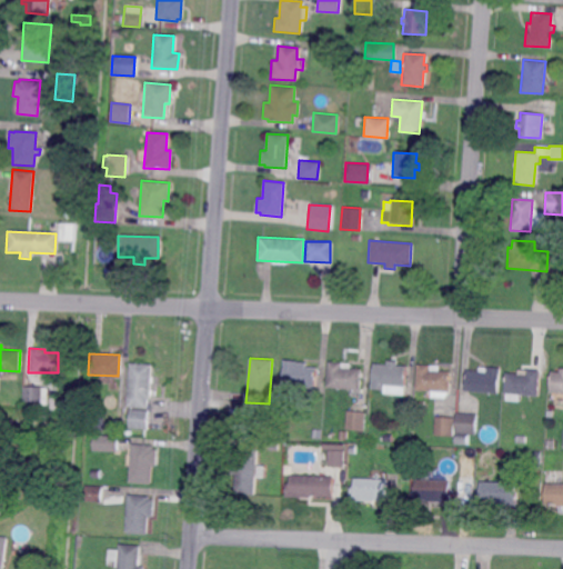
[(395,366),(405,367),(402,388),(382,386),(382,391),(369,389),(371,363),(385,365),(385,360),(395,361),(395,366)]
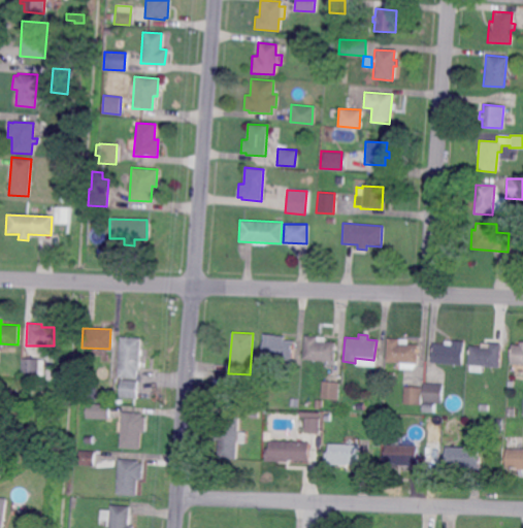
[(290,362),(260,359),(262,335),(282,336),(282,340),(292,341),(290,362)]
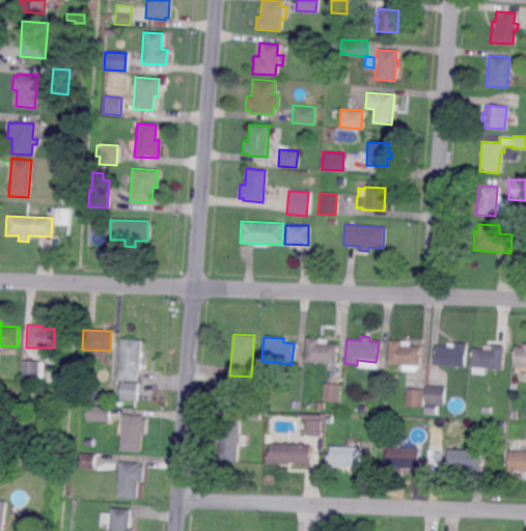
[(138,371),(137,371),(136,381),(117,380),(120,338),(141,339),(138,371)]
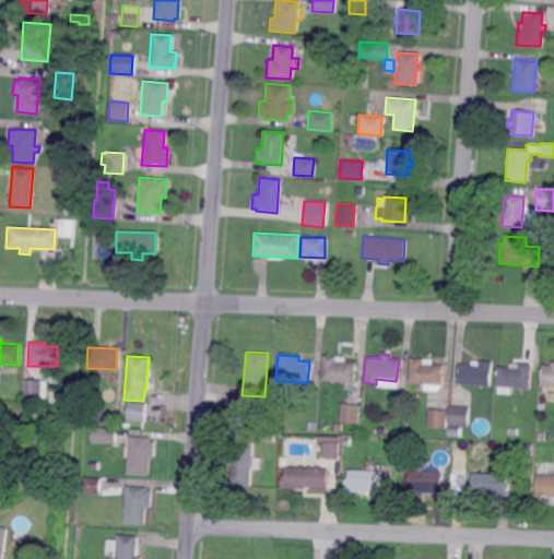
[(352,383),(319,381),(321,356),(342,358),(342,363),(354,364),(352,383)]
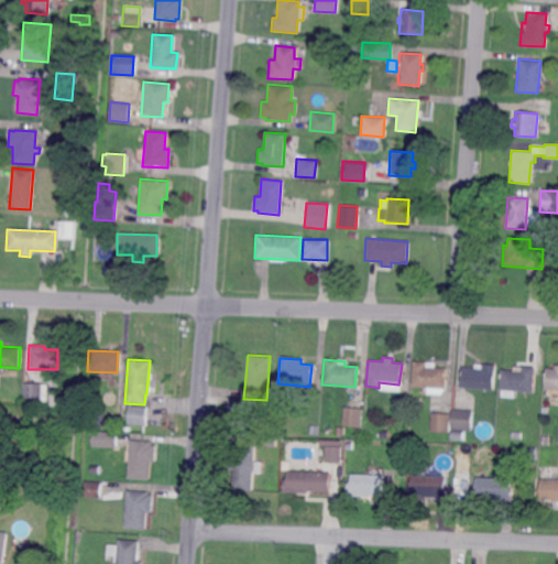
[(445,394),(427,393),(427,387),(412,387),(413,360),(426,361),(426,362),(435,362),(435,367),(446,368),(445,394)]
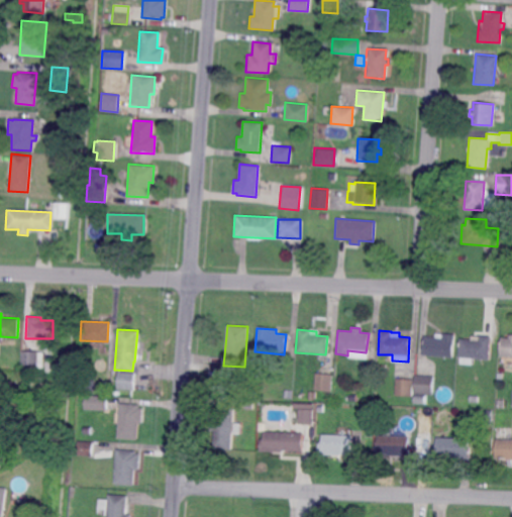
[(452,357),(422,354),(424,336),(434,337),(434,332),(454,334),(452,357)]
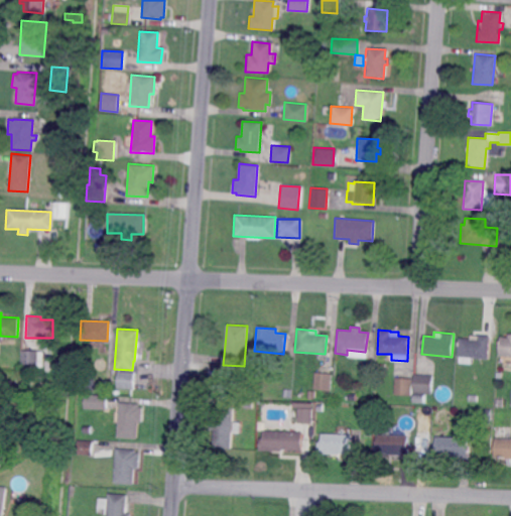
[(489,359),(472,358),(472,364),(458,363),(460,338),(470,339),(471,334),(490,336),(489,359)]
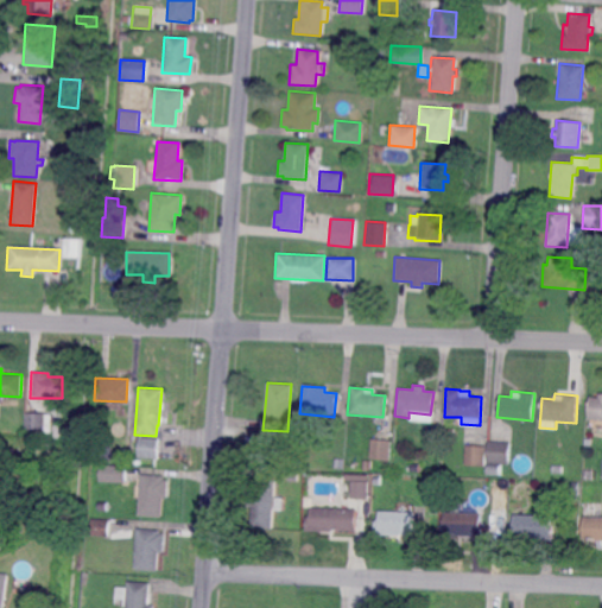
[(601,419),(588,418),(589,397),(599,397),(599,393),(601,393),(601,419)]
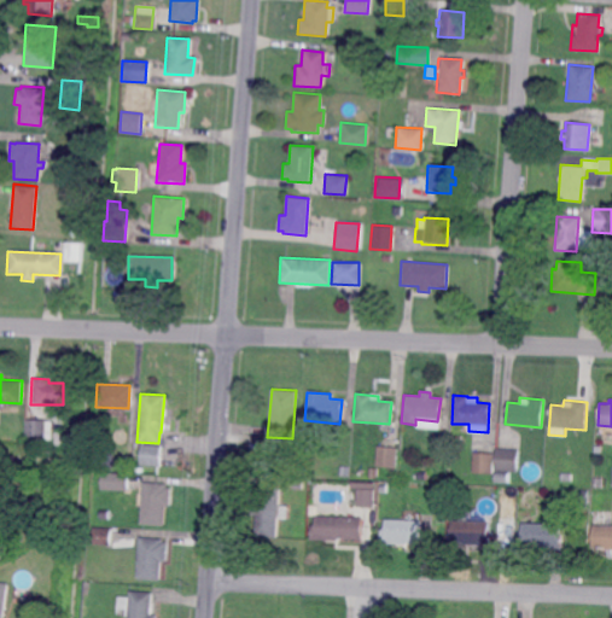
[(48,439),(42,439),(41,441),(22,439),(23,420),(42,420),(42,421),(48,421),(48,439)]
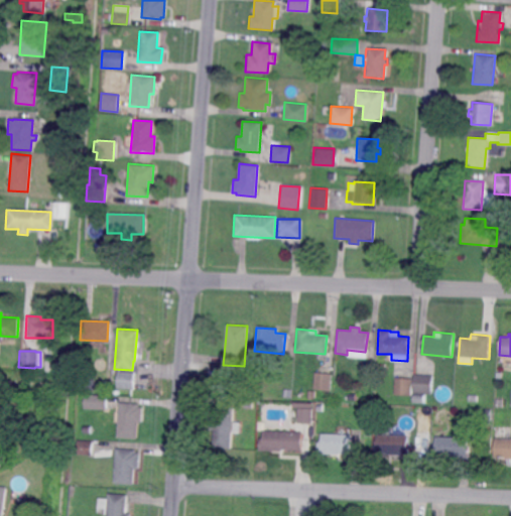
[(131,389),(114,388),(116,371),(132,373),(131,389)]
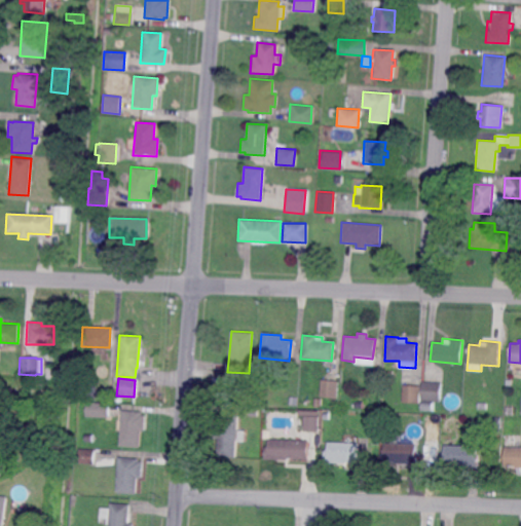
[(335,398),(318,397),(319,380),(336,381),(335,398)]
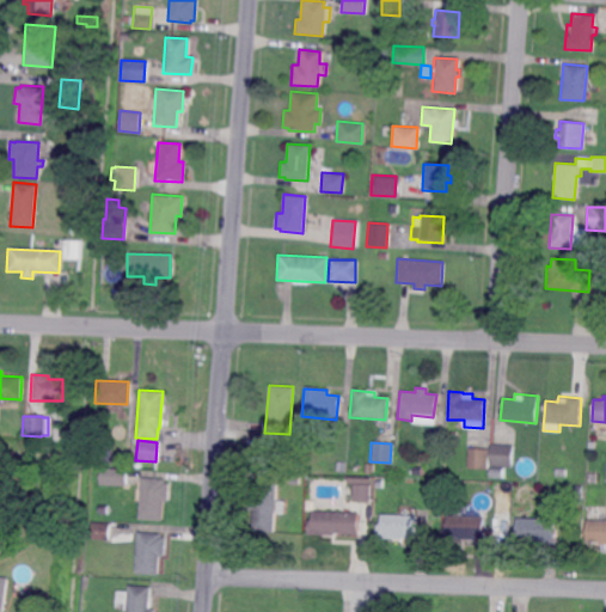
[(510,466),(489,465),(491,444),(513,446),(510,466)]
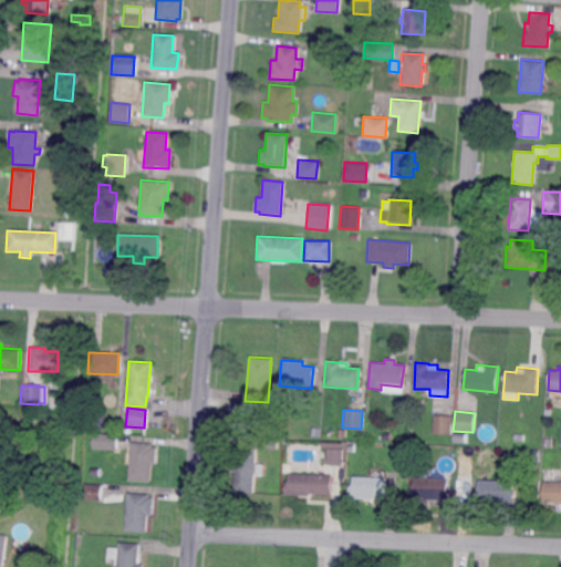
[(450,434),(432,433),(433,414),(452,415),(450,434)]
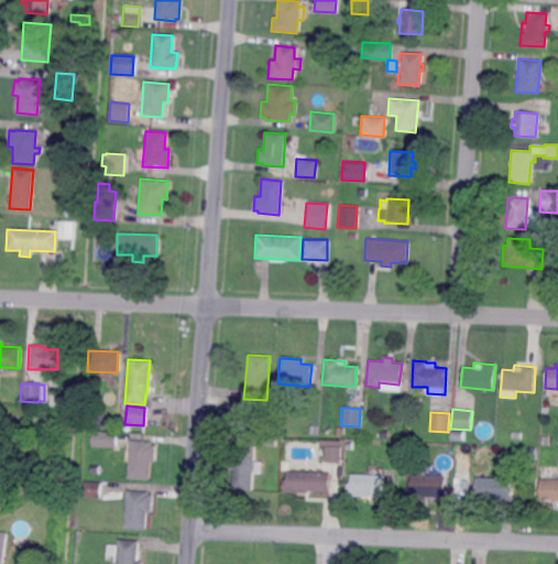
[(100,421),(100,429),(85,429),(86,420),(87,420),(87,415),(100,415),(100,421)]
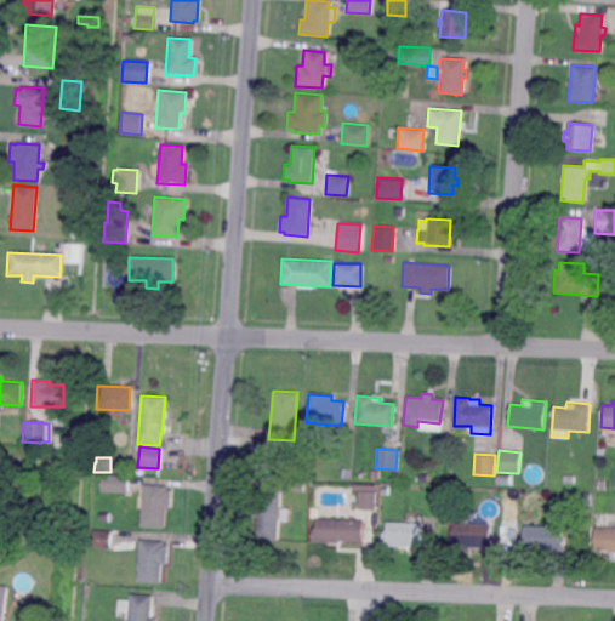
[(127,493),(100,491),(100,474),(127,476),(127,493)]
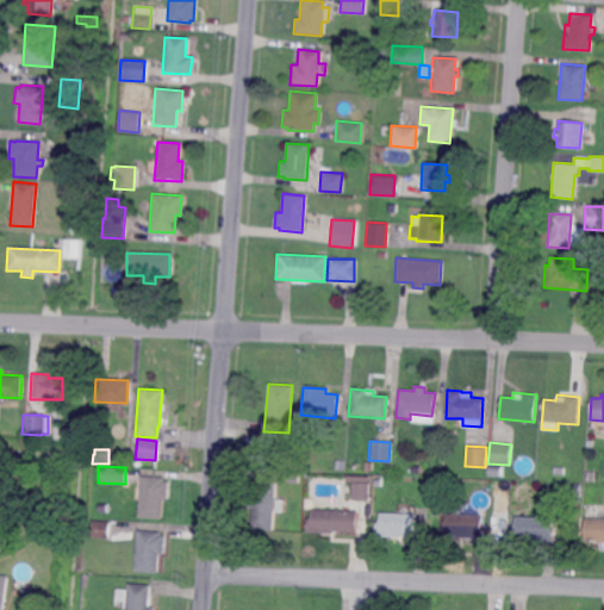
[(166,500),(162,499),(161,518),(137,516),(141,475),(163,477),(163,480),(167,480),(166,500)]
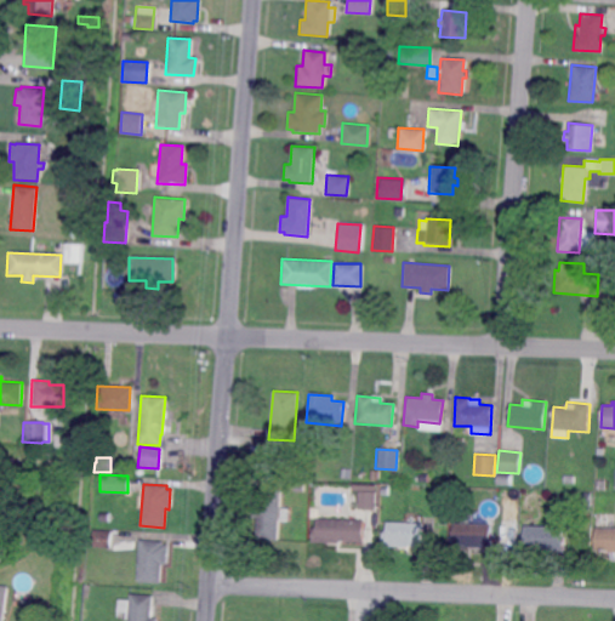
[(277,508),(286,510),(286,522),(275,522),(274,541),(252,540),(254,518),(250,518),(250,502),(256,503),(256,490),(278,491),(277,508)]
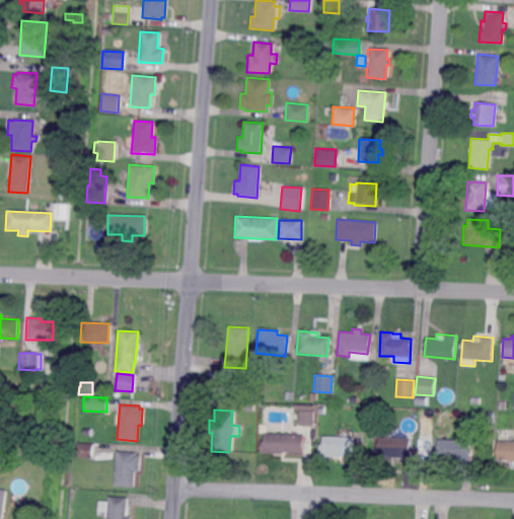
[(312,426),(297,425),(298,410),(312,411),(312,426)]
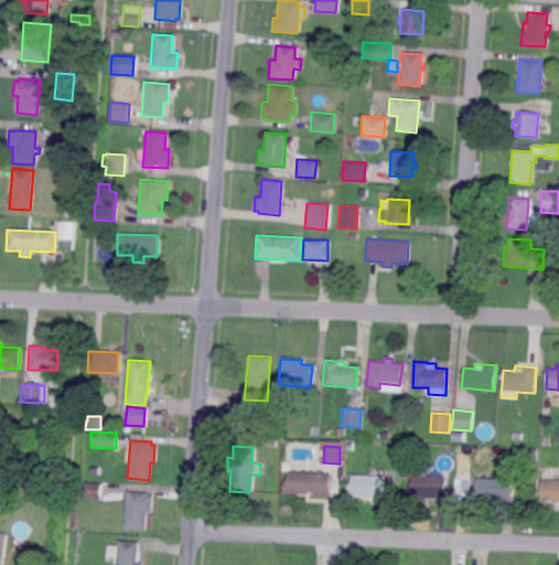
[(328,494),(305,493),(305,496),(281,494),(281,480),(286,480),(286,471),(329,473),(328,494)]
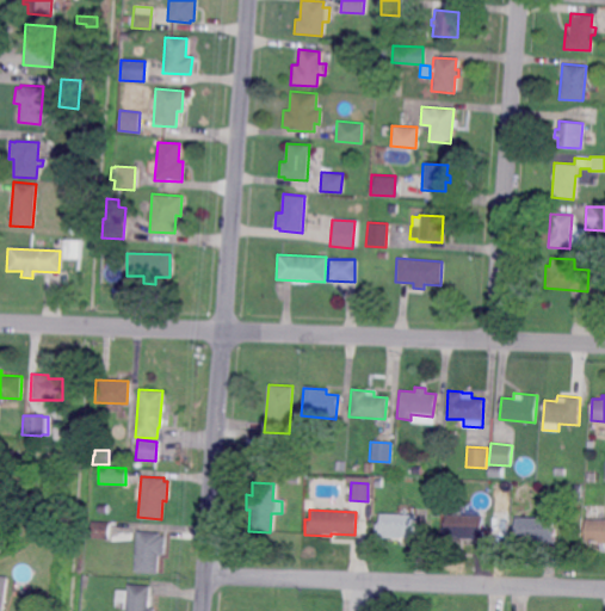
[(413,538),(374,538),(374,522),(377,522),(378,513),(414,514),(413,538)]
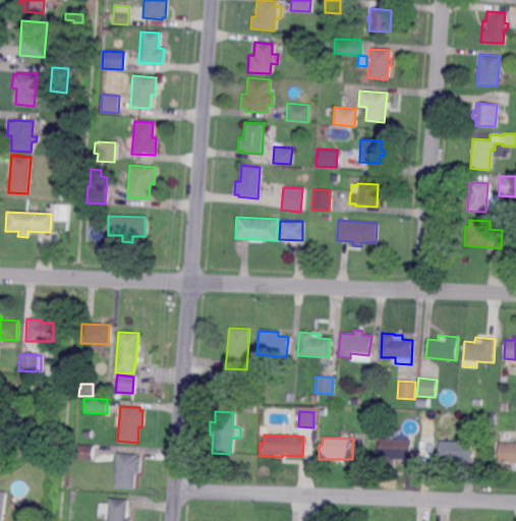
[(411,461),(388,460),(388,459),(379,458),(379,440),(410,440),(410,448),(412,448),(411,461)]
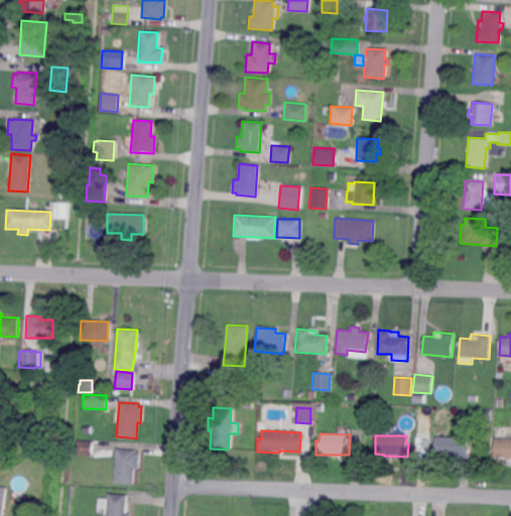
[(468,458),(445,457),(445,456),(434,455),(434,436),(466,437),(466,445),(468,445),(468,458)]
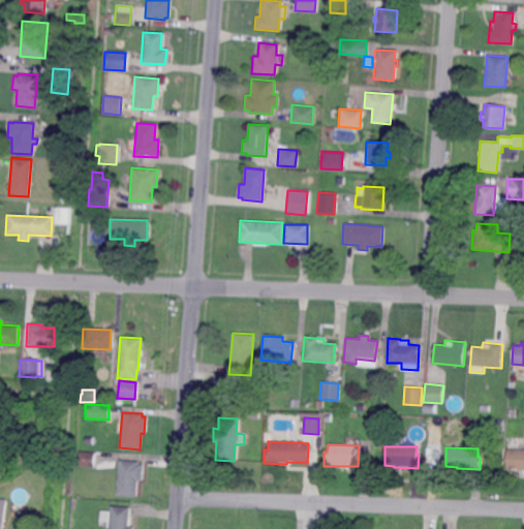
[(93,467),(76,465),(78,450),(94,453),(93,467)]
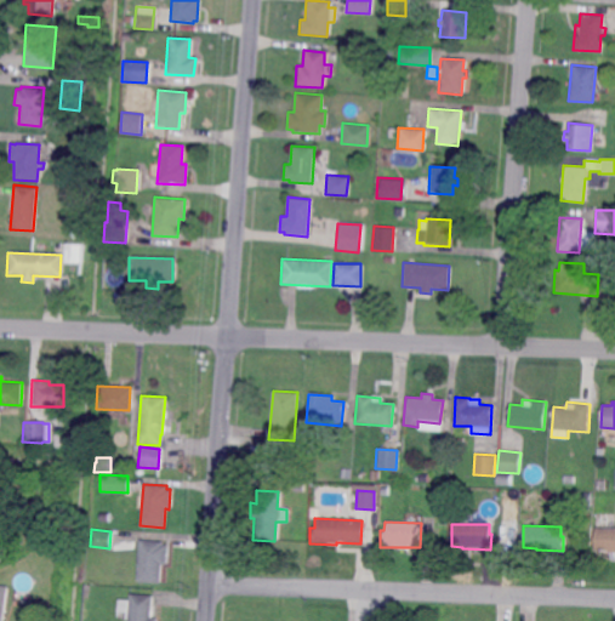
[(614,553),(607,553),(607,551),(592,551),(593,529),(614,529),(614,553)]
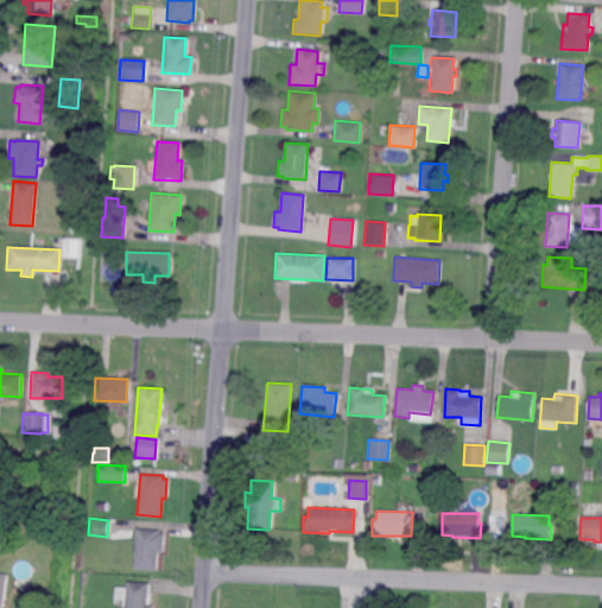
[(160,552),(157,552),(156,570),(133,568),(135,527),(159,530),(159,532),(163,533),(160,552)]
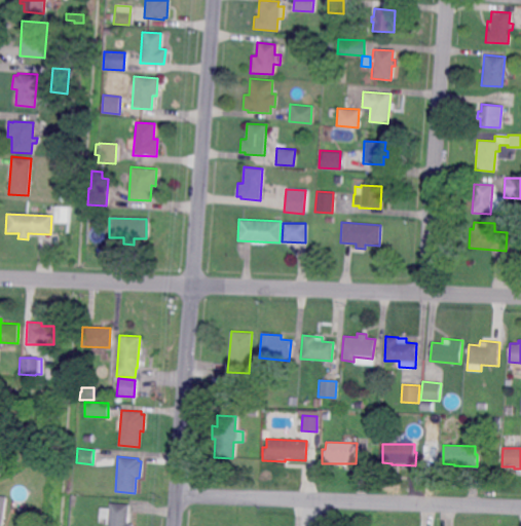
[(125,524),(131,524),(129,525),(106,525),(104,525),(105,519),(97,519),(98,509),(108,509),(108,503),(126,504),(125,524)]
